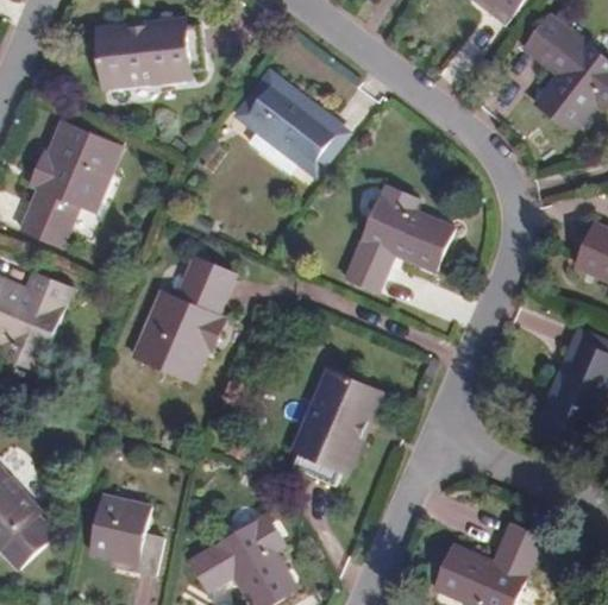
[(469,0),(467,4),(501,30),(522,0),(469,0)]
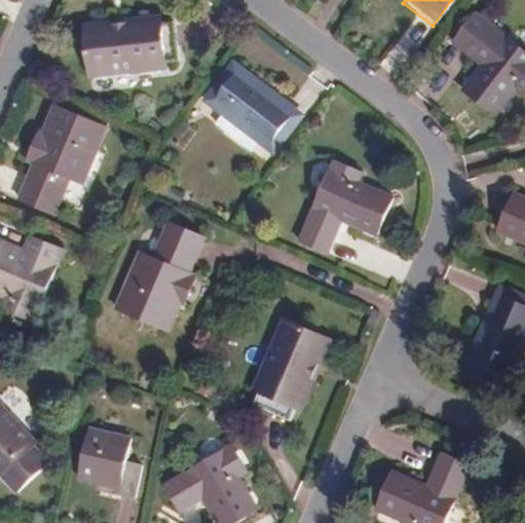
[(115,27),(159,23),(158,16),(114,21),(115,27)]
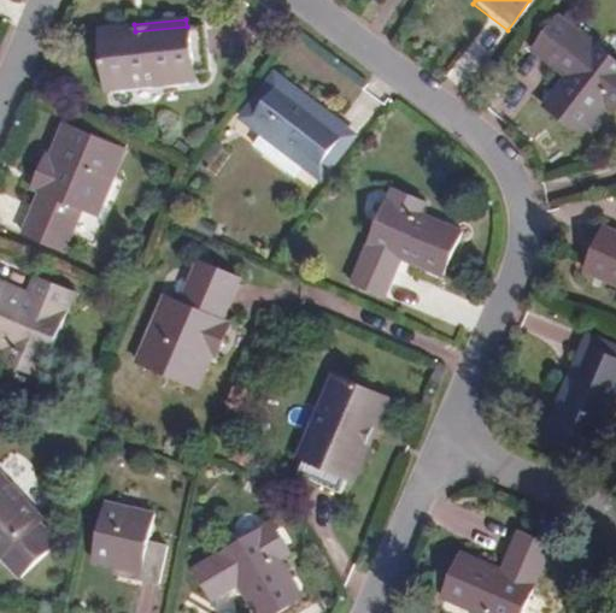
[(615,111),(615,68),(555,21),(534,47),(567,74),(539,108),(579,139),(605,105),(615,112),(615,111)]
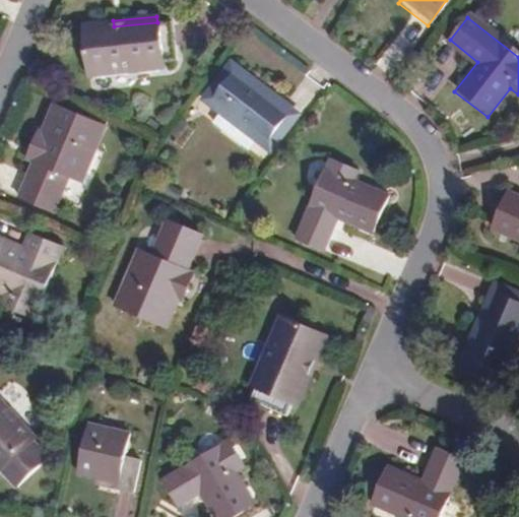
[(167,21),(157,22),(114,26),(113,20),(81,22),(87,75),(161,69),(160,61),(173,60),(167,21)]
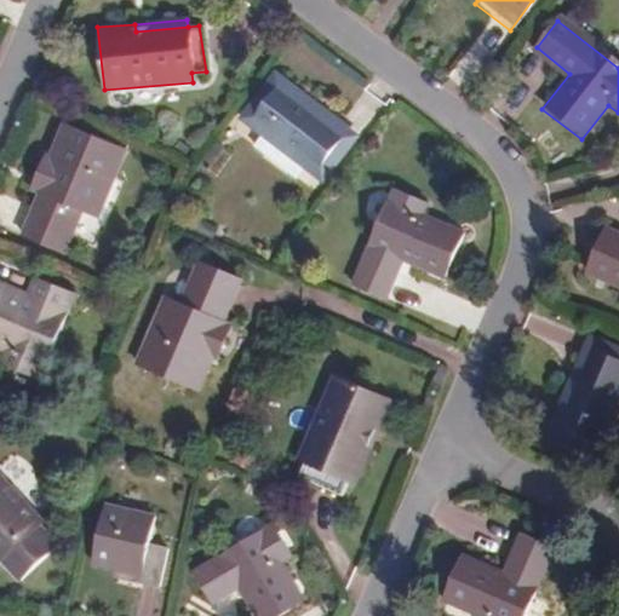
[(345,138),(273,81),(242,120),(316,178),(345,138)]
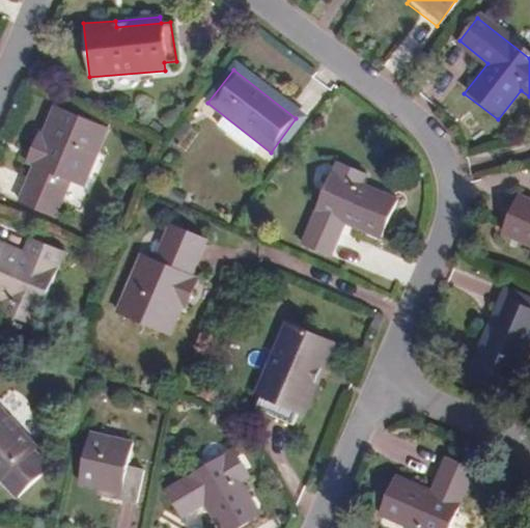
[(108,127),(56,105),(45,132),(38,130),(26,158),(34,162),(19,198),(56,214),(61,201),(59,199),(68,176),(84,183),(108,127)]
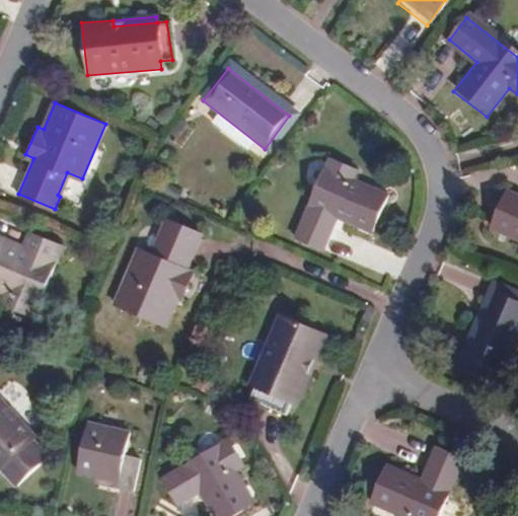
[(354,175),(326,163),(292,242),(319,254),(334,222),(367,237),(384,199),(351,183),(354,175)]
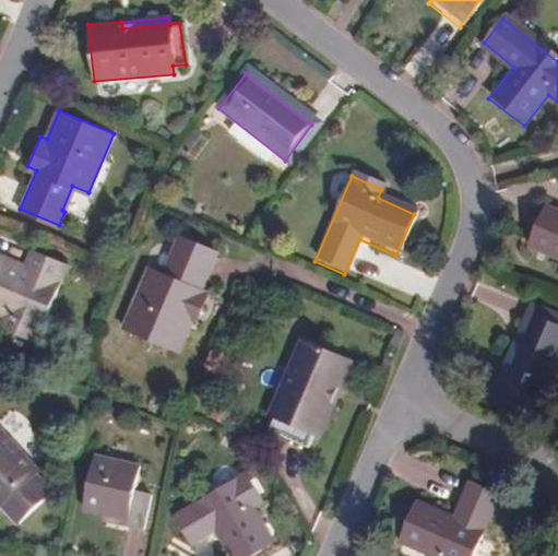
[(557,215),(541,209),(522,250),(557,264),(557,215)]
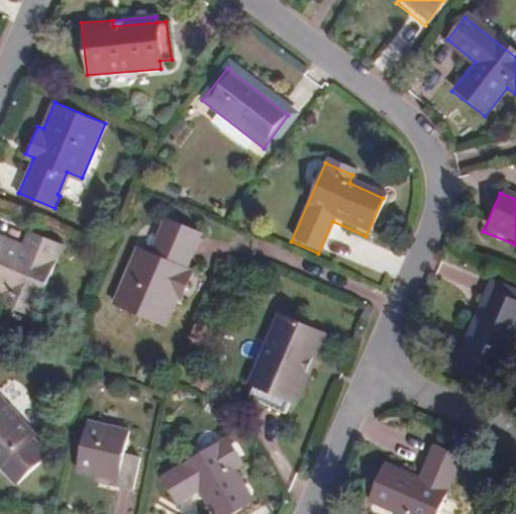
[(151,254),(133,247),(111,303),(162,324),(173,298),(178,300),(189,273),(183,271),(197,233),(162,218),(157,231),(160,232),(151,254)]
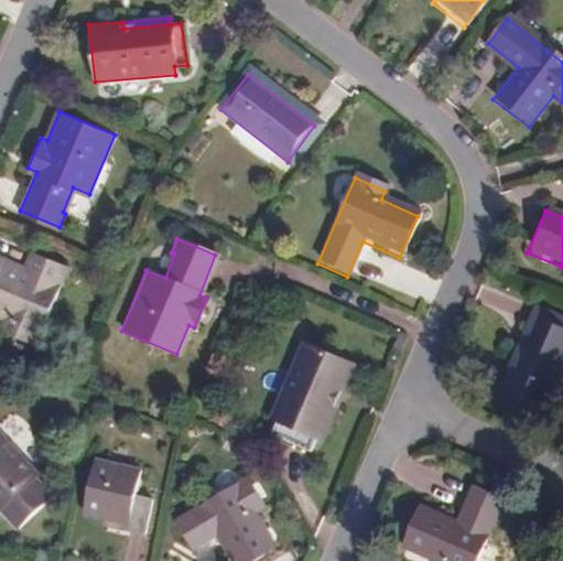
[(26,279),(0,267),(0,319),(8,322),(4,331),(35,344),(67,266),(38,254),(26,279)]
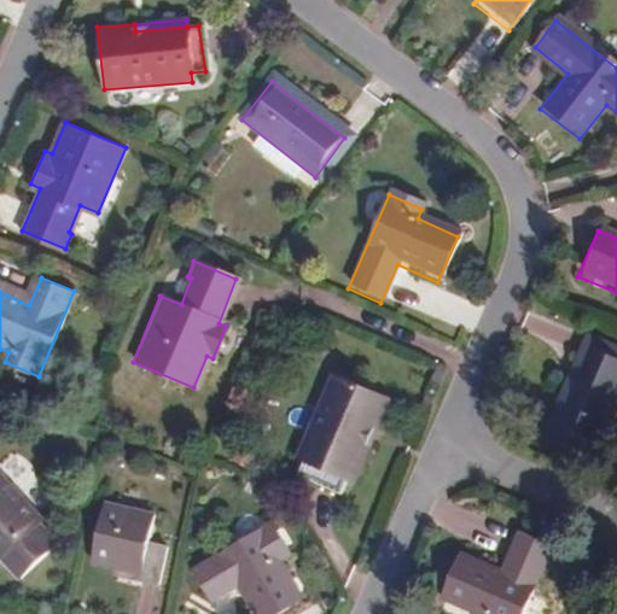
[(616,393),(616,357),(586,344),(547,431),(592,451),(616,393)]
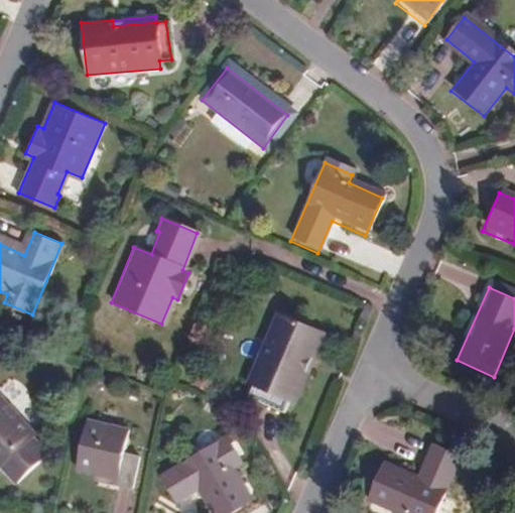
[(306,356),(312,359),(324,333),(277,312),(245,382),(251,385),(246,395),(282,411),(287,401),(306,356)]
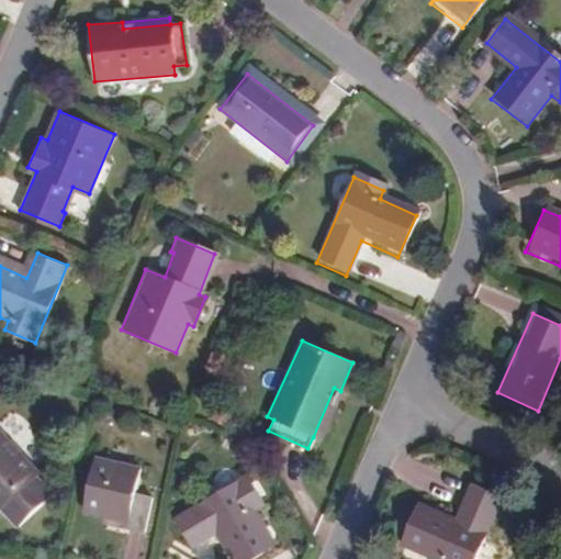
[(320,439),(340,391),(334,388),(313,437),(320,439)]
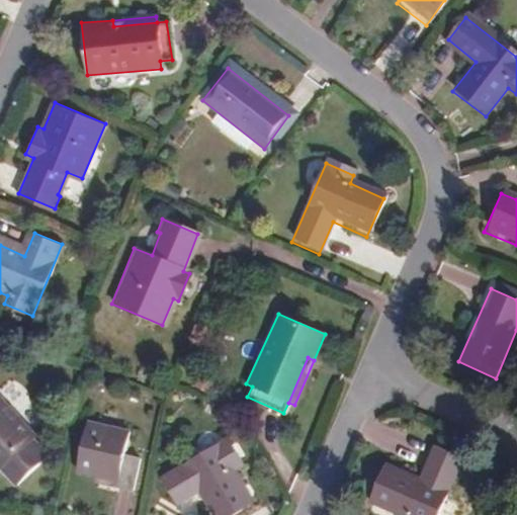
[(0,468),(34,437),(0,399),(0,468)]
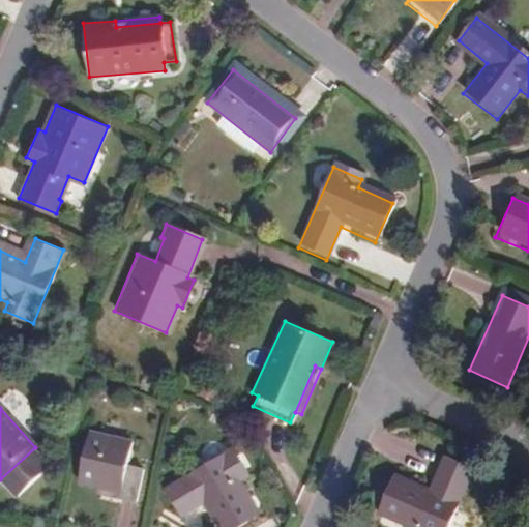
[(129,441),(87,432),(77,481),(97,487),(96,494),(133,502),(140,467),(125,463),(129,441)]
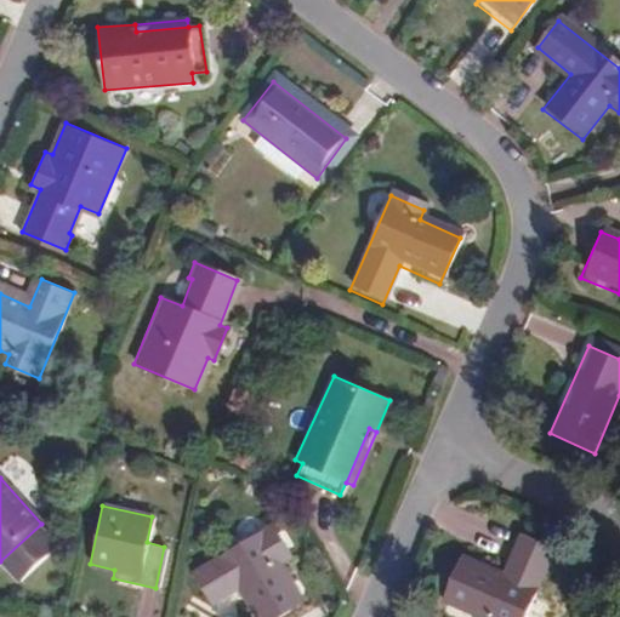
[(267,526),(191,572),(211,605),(235,592),(250,616),(274,616),(301,601),(279,564),(286,558),(267,526)]
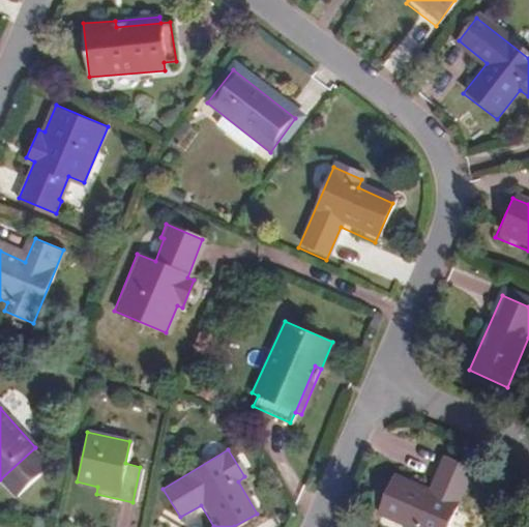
[(429,492),(393,476),(375,514),(402,526),(444,526),(469,471),(443,460),(429,492)]
